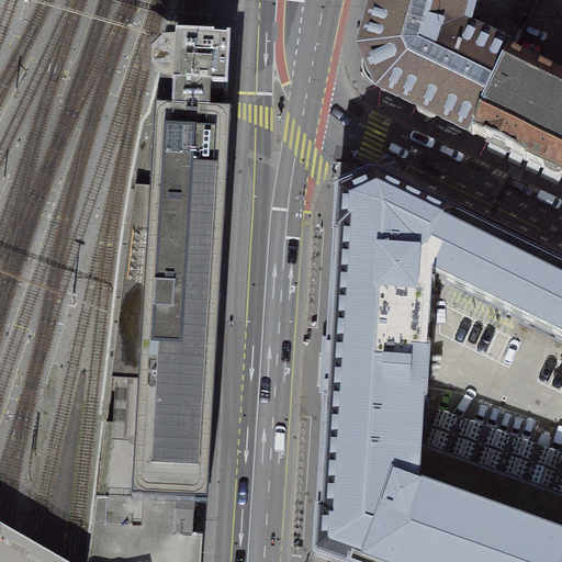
[(380,0),(364,55),(367,59),(367,60),(366,60),(366,62),(366,63),(366,64),(364,65),(367,65),(367,68),(367,71),(368,75),(369,77),(371,80),(373,81),(373,82),(374,83),(375,85),(377,85),(378,86),(379,86),(381,90),(472,134),(509,55),(519,36),(504,25),(510,0),(380,0)]
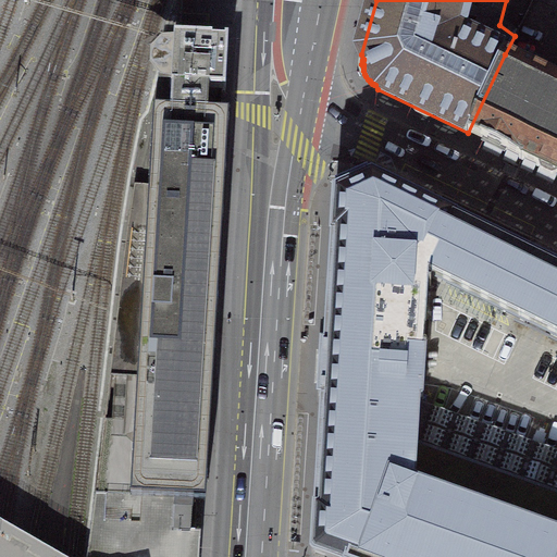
[(217,91),(223,93),(225,69),(226,45),(225,45),(225,46),(219,46),(211,45),(174,42),(171,89),(172,89),(170,114),(208,116),(209,91),(217,91)]
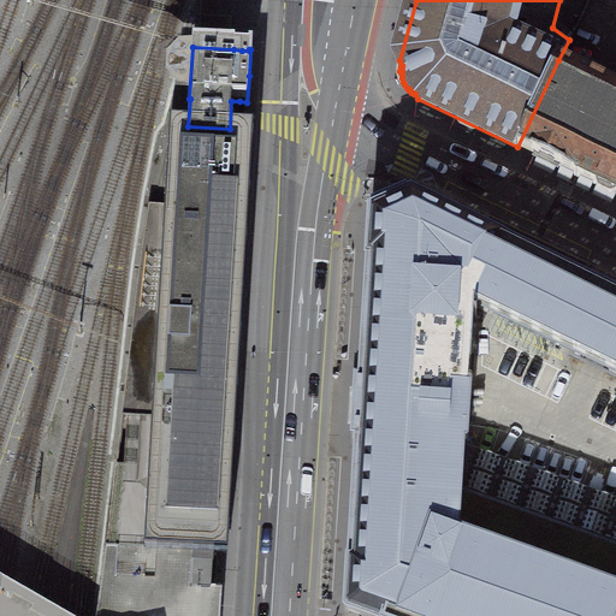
[(546,161),(576,176),(615,95),(615,87),(558,60),(517,147),(546,161)]
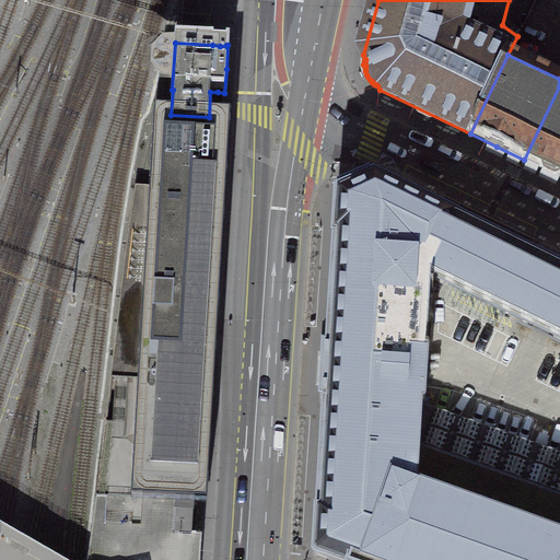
[(559,86),(524,160),(551,173),(559,177),(559,86)]
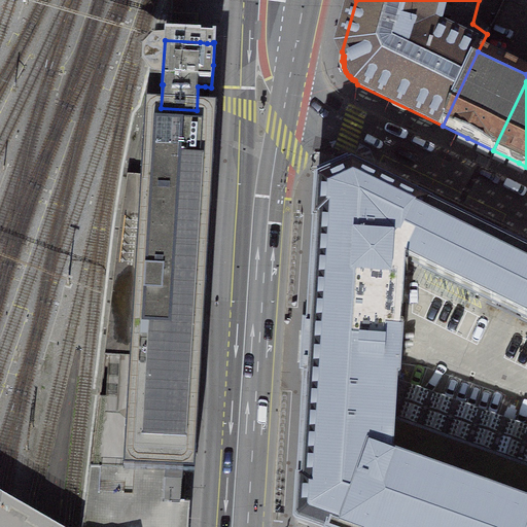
[(161,108),(147,107),(143,177),(128,176),(110,301),(135,303),(133,330),(134,330),(129,412),(126,469),(164,471),(176,472),(185,472),(190,411),(192,412),(196,413),(198,379),(214,111),(205,110),(197,110),(161,108)]
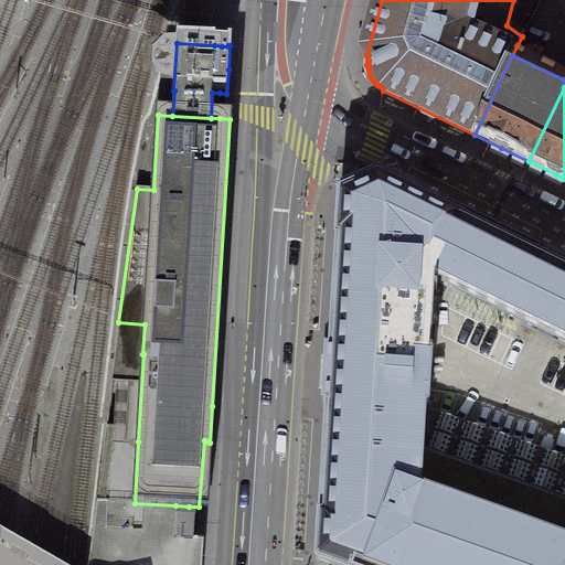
[(564,564),(564,273),(460,222),(460,221),(376,180),(340,196),(338,237),(339,237),(331,351),(328,351),(326,376),(324,401),(328,401),(321,515),(320,515),(317,557),(318,557),(319,558),(319,560),(334,564),(564,564)]
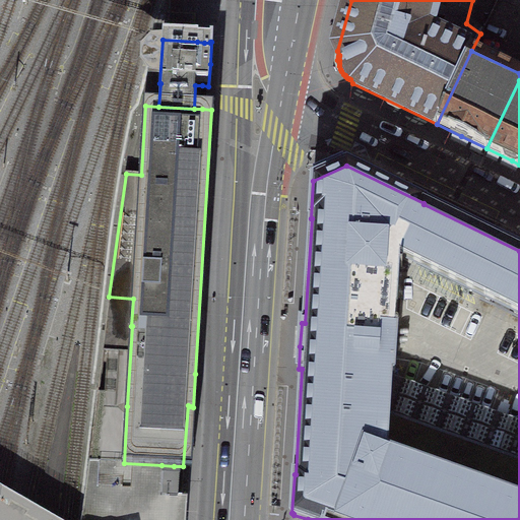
[(157,519),(161,465),(124,463),(127,406),(96,405),(87,519),(157,519)]
